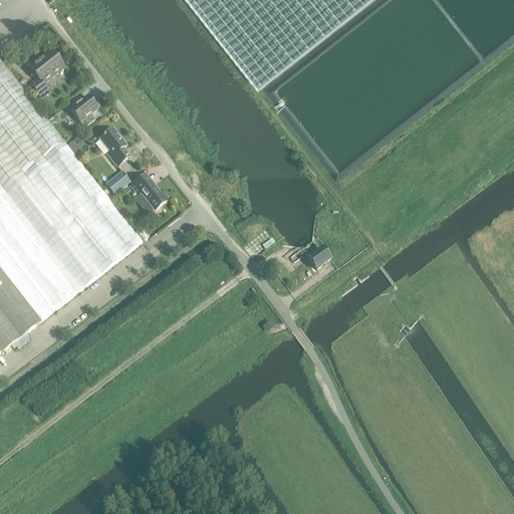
[(190,0),(259,86),(367,0),(190,0)]
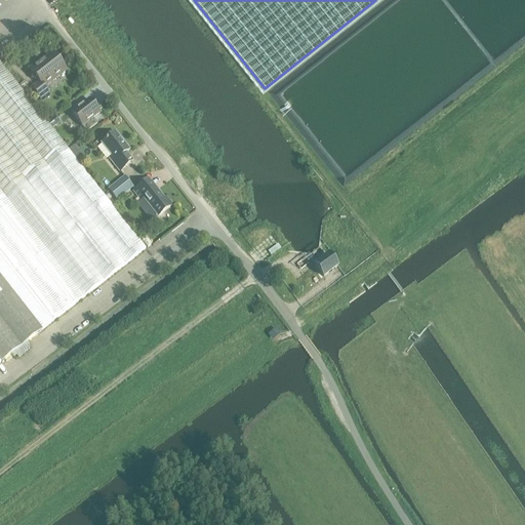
[(67,71),(53,53),(39,65),(38,64),(30,70),(40,83),(32,89),(42,102),(50,95),(44,88),(67,71)]
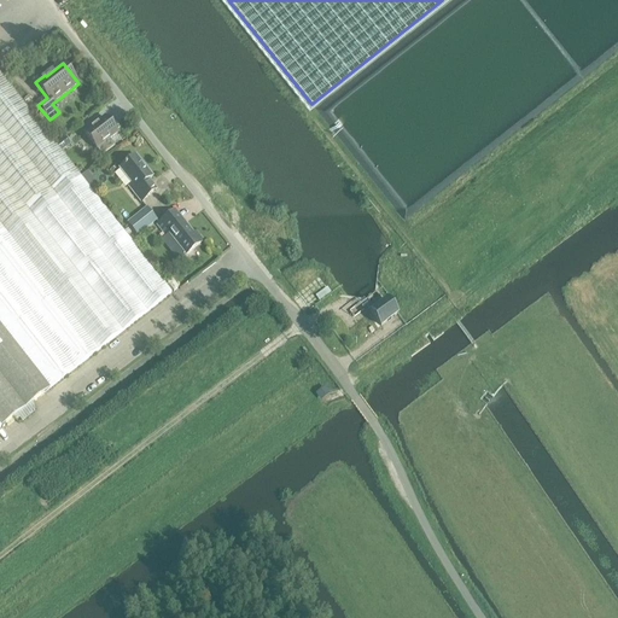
[(0,239),(81,178),(0,73),(0,239)]
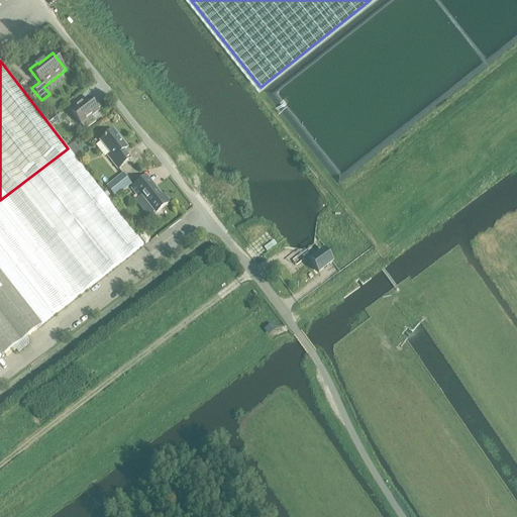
[(92,116),(99,111),(89,99),(72,112),(86,130),(96,122),(92,116)]
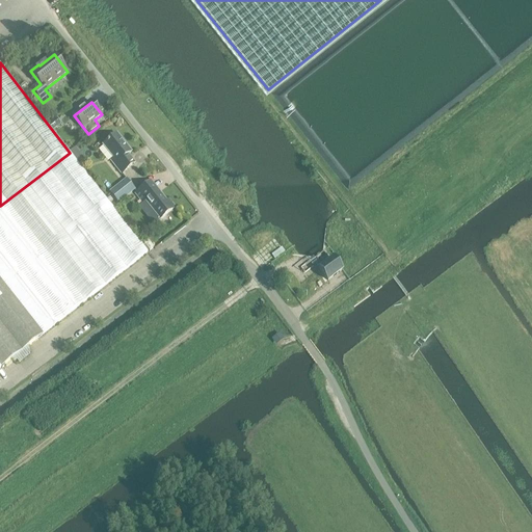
[(58,120),(50,126),(53,129),(60,124),(58,120)]
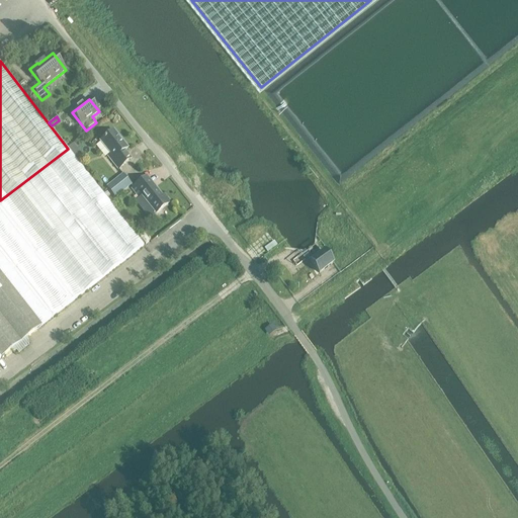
[(100,142),(106,149),(110,155),(108,157),(118,169),(131,160),(123,151),(127,149),(113,132),(100,142)]
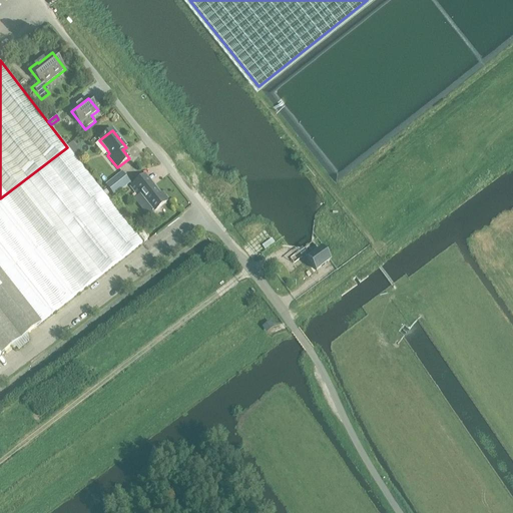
[(73,142),(67,147),(77,159),(83,154),(73,142)]
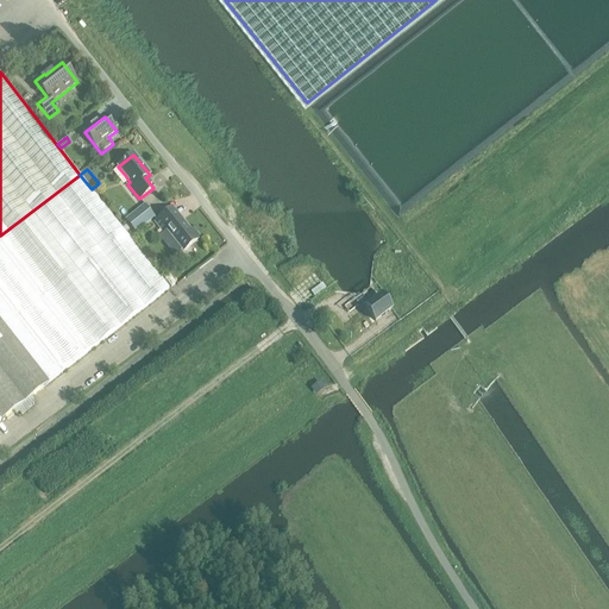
[(0,421),(170,289),(92,189),(80,175),(0,236),(0,421)]
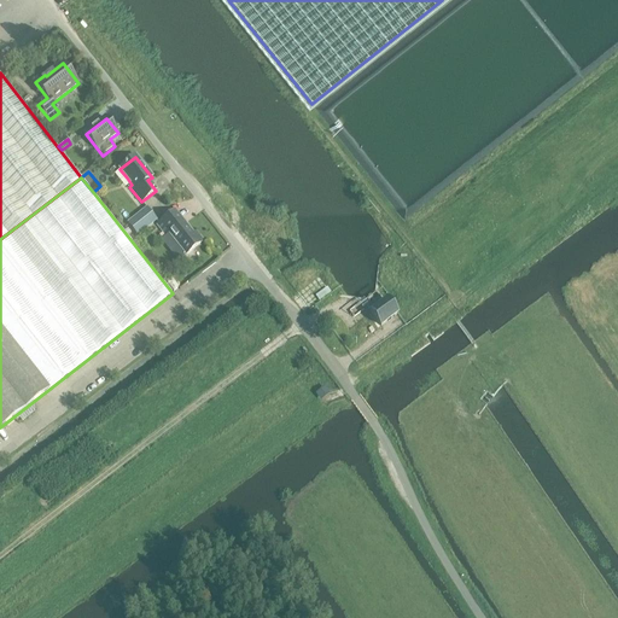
[(147,207),(127,222),(138,235),(157,220),(147,207)]
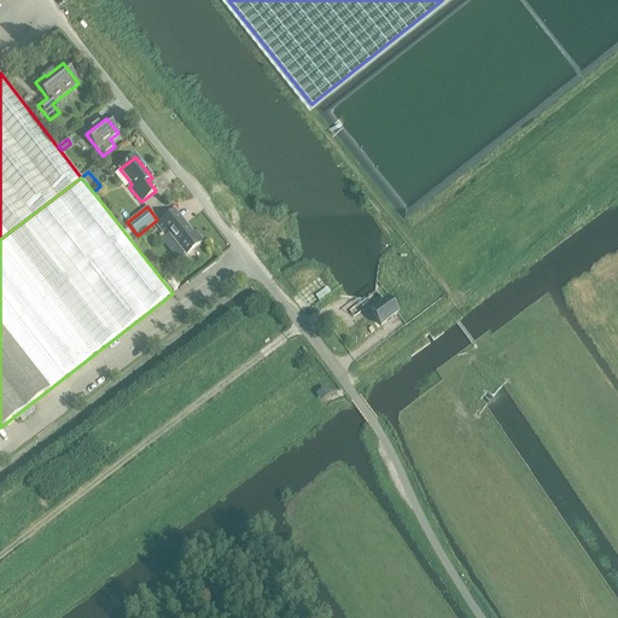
[(193,234),(182,221),(175,211),(157,226),(165,235),(168,233),(186,256),(203,242),(196,232),(193,234)]
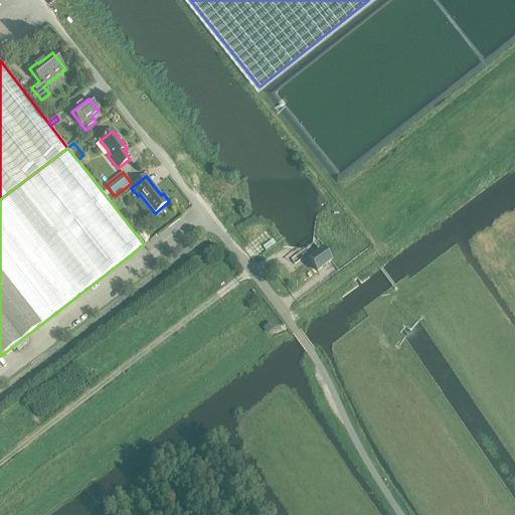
[(318,272),(332,262),(323,250),(309,261),(318,272)]
